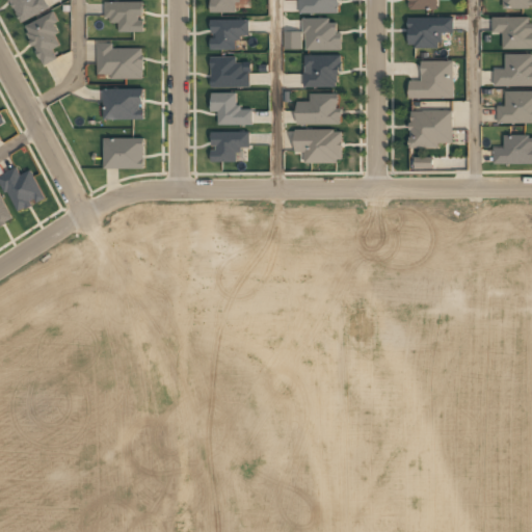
[(9,0),(18,21),(47,9),(43,0),(9,0)]
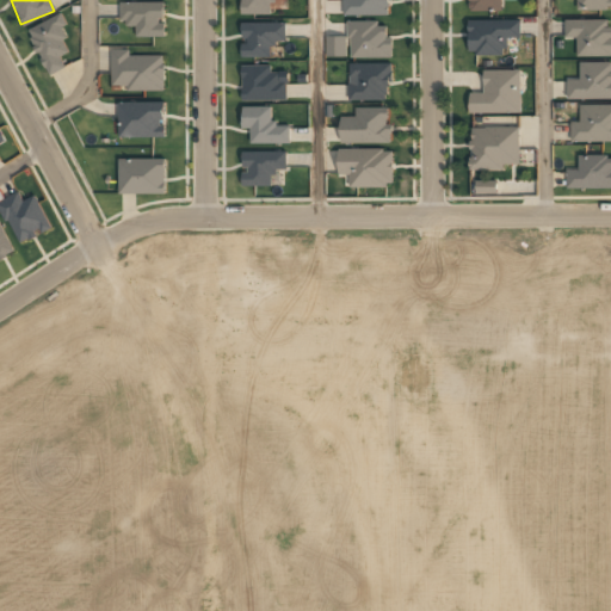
[(242,0),(242,12),(271,12),(271,0),(242,0)]
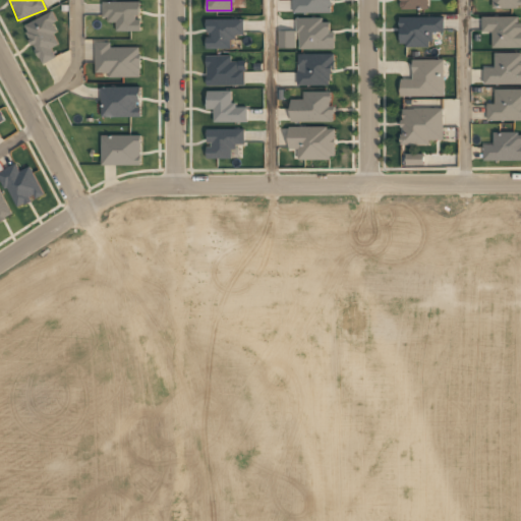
[(332,0),(293,0),(293,12),(332,12),(332,0)]
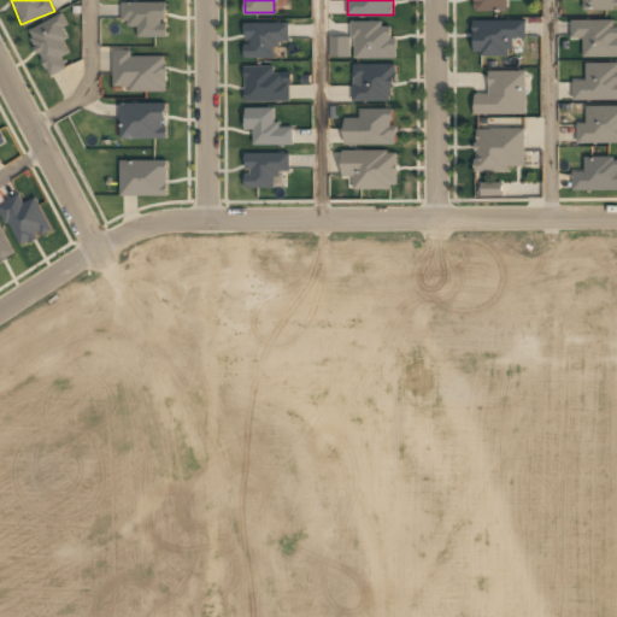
[(472,0),(472,11),(509,11),(509,0),(472,0)]
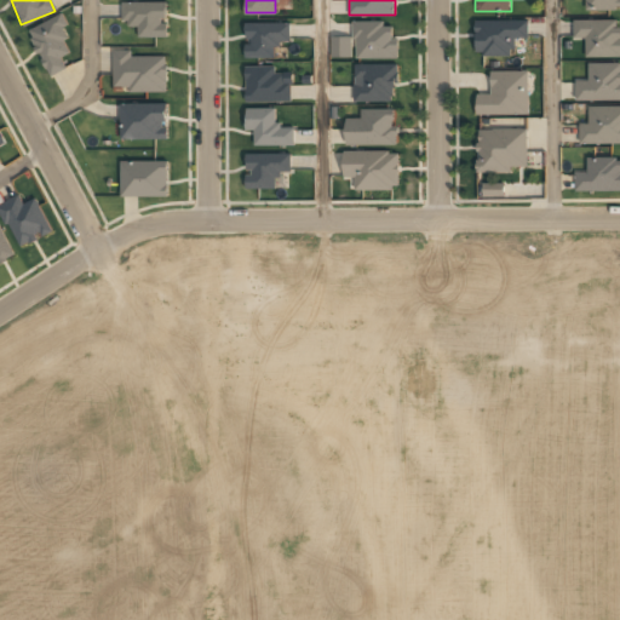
[(619,0),(585,0),(585,10),(619,10),(619,0)]
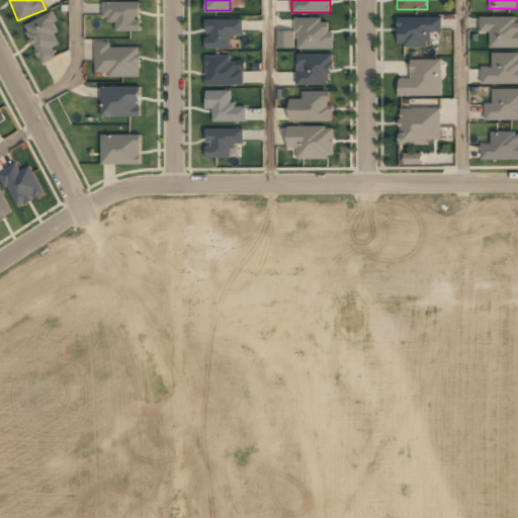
[(140,2),(102,1),(102,20),(115,21),(115,30),(140,31),(140,17),(140,2)]
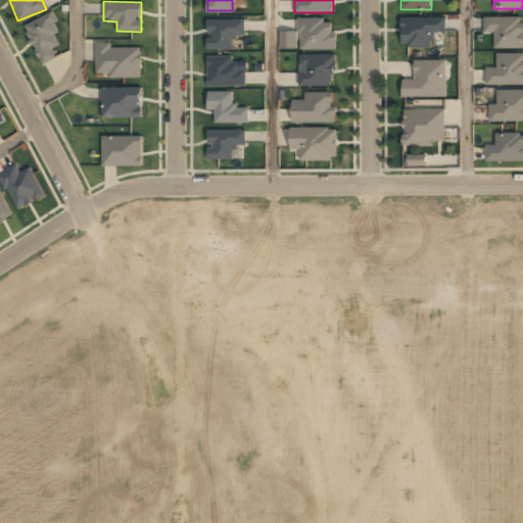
[(56,57),(51,48),(61,43),(49,14),(25,25),(41,64),(56,57)]
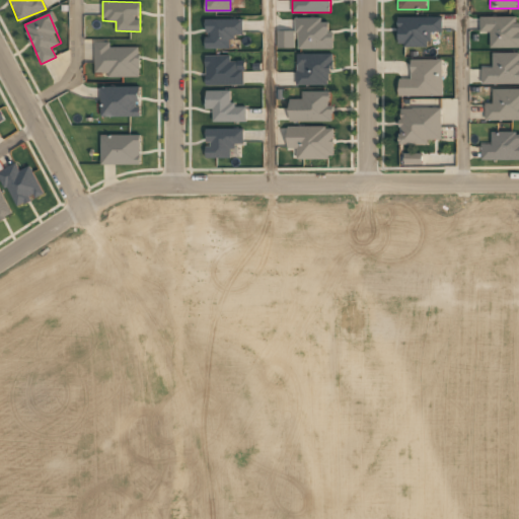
[(518,47),(518,16),(479,17),(479,33),(489,33),(489,47),(518,47)]
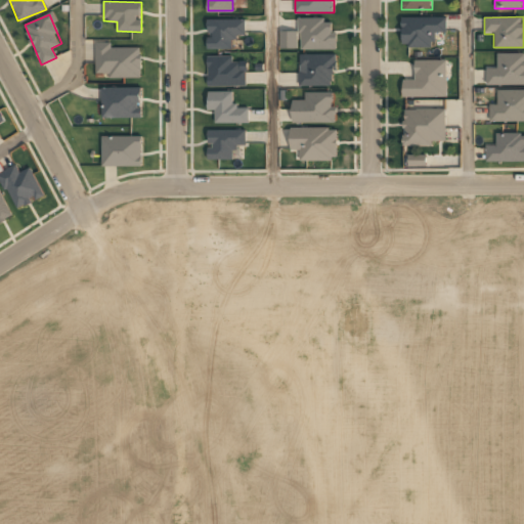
[(334,48),(334,17),(298,17),(298,34),(294,34),(294,48),(334,48)]
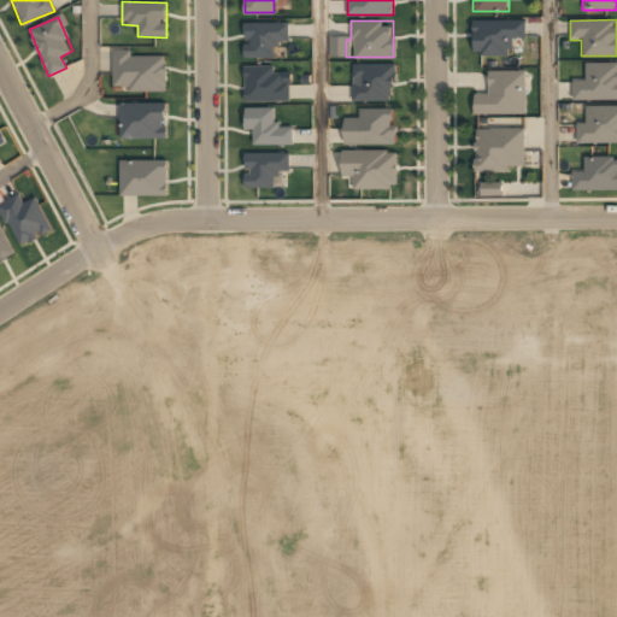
[(511,39),(524,39),(524,21),(471,21),(471,56),(511,56),(511,39)]
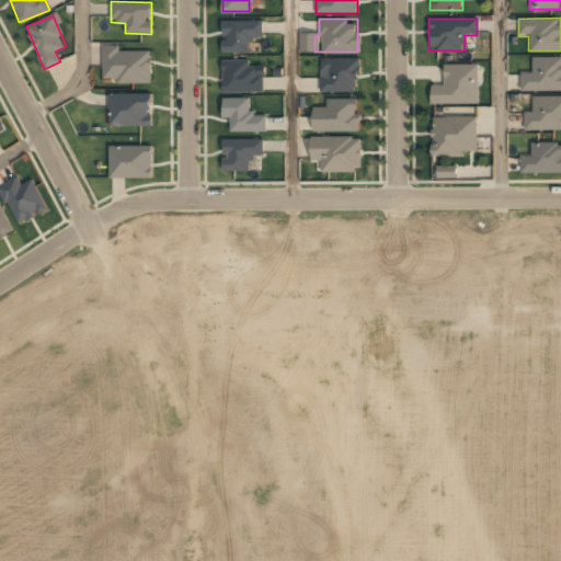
[(263,37),(262,20),(224,21),(224,41),(221,41),(221,53),(251,52),(251,37),(263,37)]
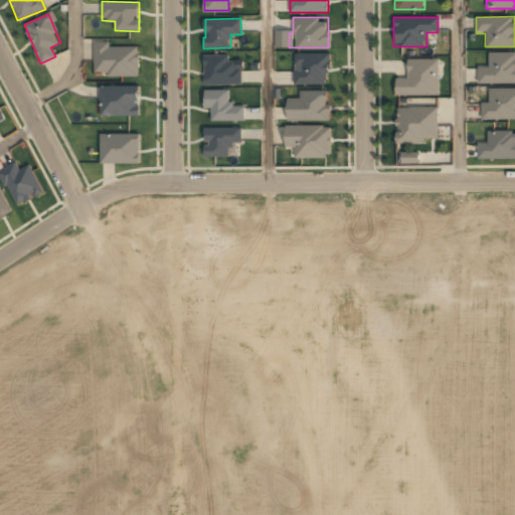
[(276,47),(292,47),(292,30),(275,31),(276,47)]
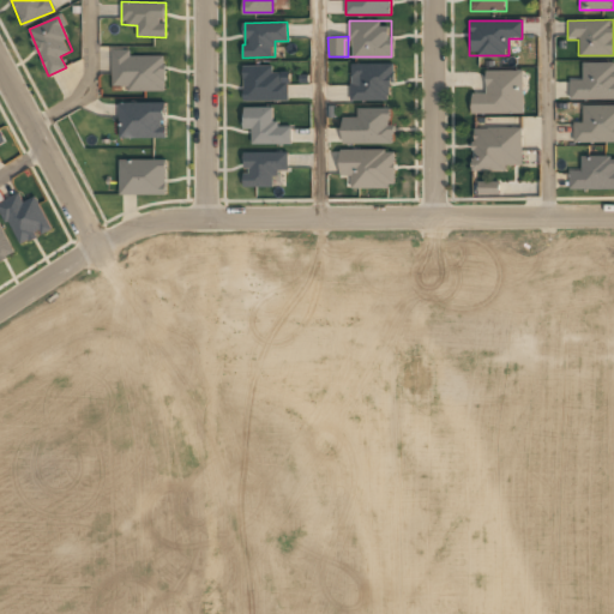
[(131,55),(131,49),(112,49),(113,85),(128,85),(128,91),(166,91),(166,55),(131,55)]
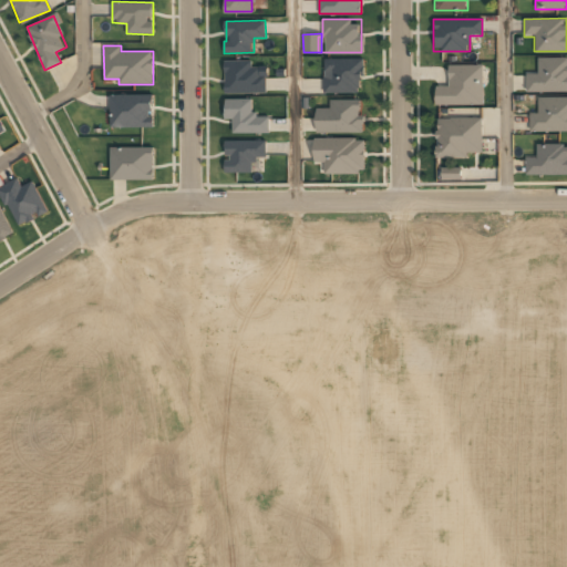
[(566,91),(566,57),(537,58),(537,73),(526,74),(526,92),(566,91)]
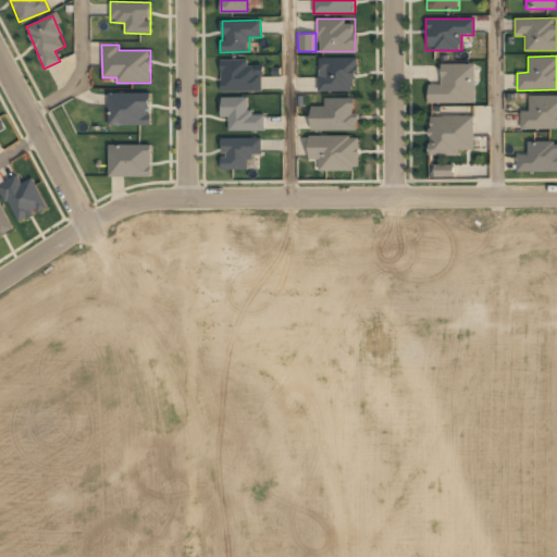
[(221,91),(260,91),(260,65),(248,65),(248,59),(221,59),(221,91)]
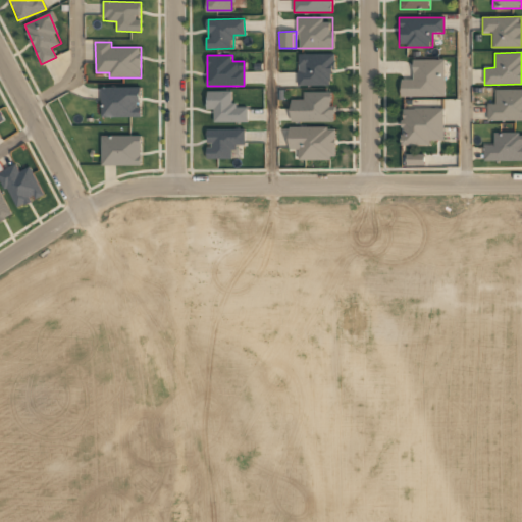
[(299,84),(332,84),(332,55),(299,55),(299,84)]
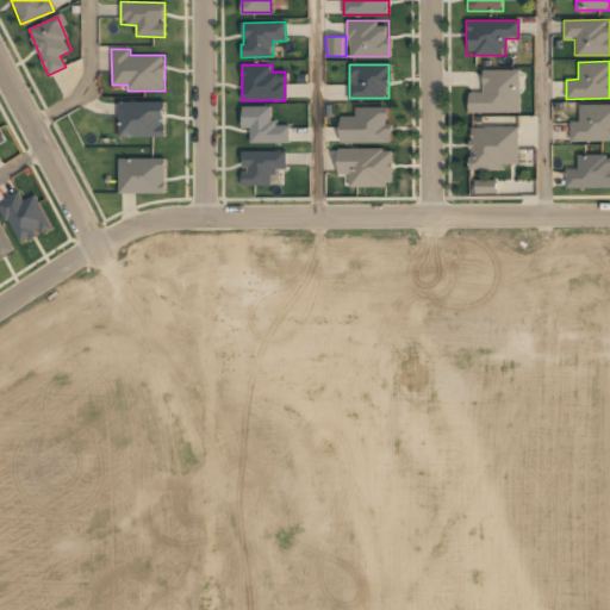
[(483,93),(467,93),(468,113),(520,112),(518,70),(483,70),(483,93)]
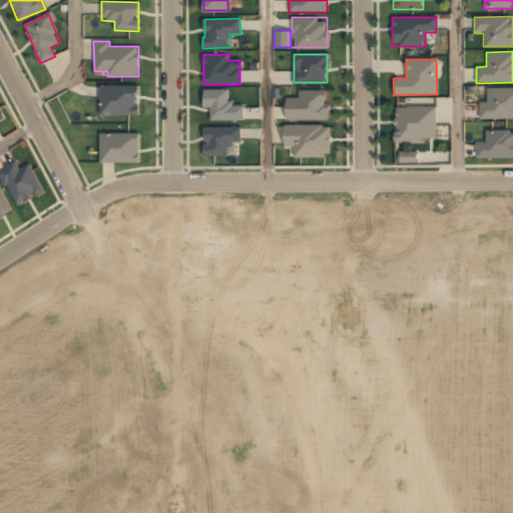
[(100,115),(139,115),(139,85),(100,86),(100,115)]
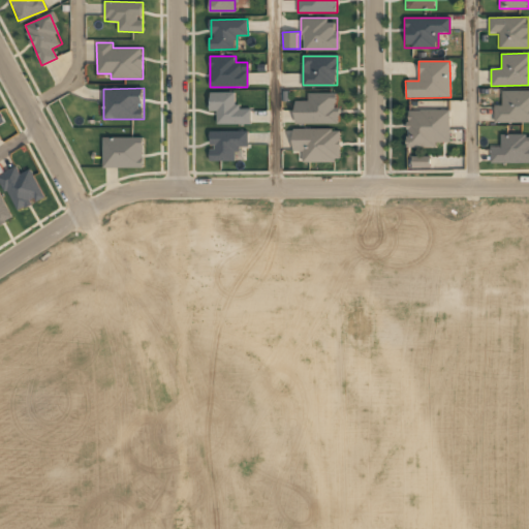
[(494,104),(494,122),(528,122),(528,90),(502,90),(502,104),(494,104)]
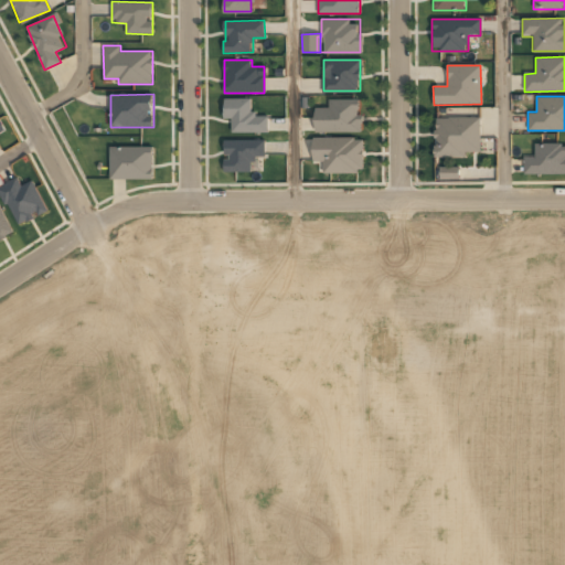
[(268,132),(268,116),(254,116),(253,98),(225,98),(225,119),(232,119),(232,134),(268,132)]
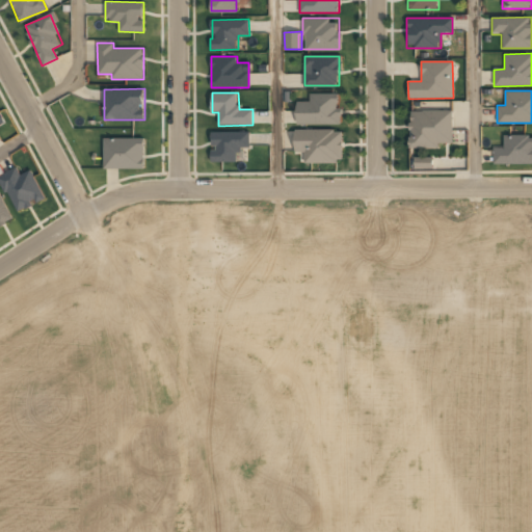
[(339,94),(310,94),(310,102),(297,102),(297,124),(339,124),(339,94)]
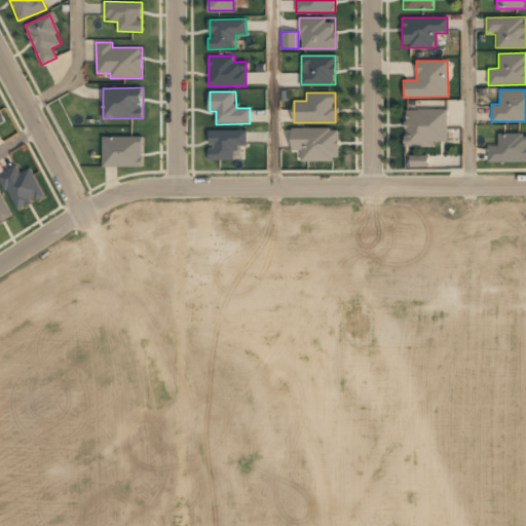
[(446,144),(446,110),(405,111),(405,144),(446,144)]
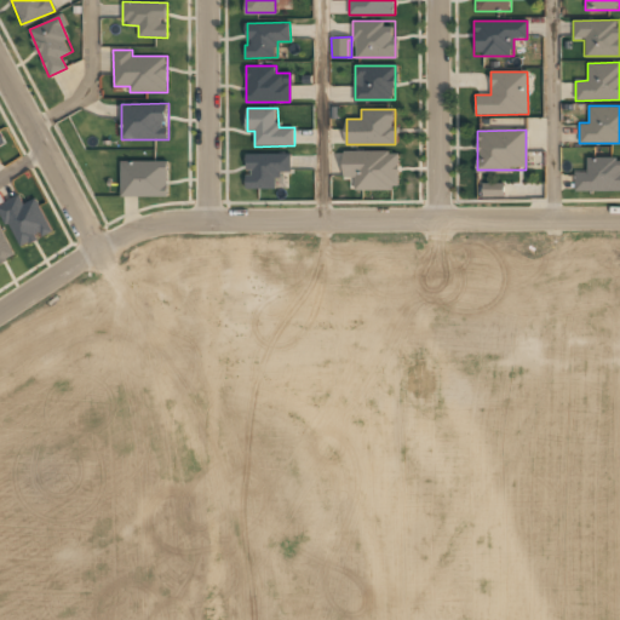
[(246,176),(246,189),(279,188),(279,172),(292,172),(291,153),(248,154),(248,176),(246,176)]
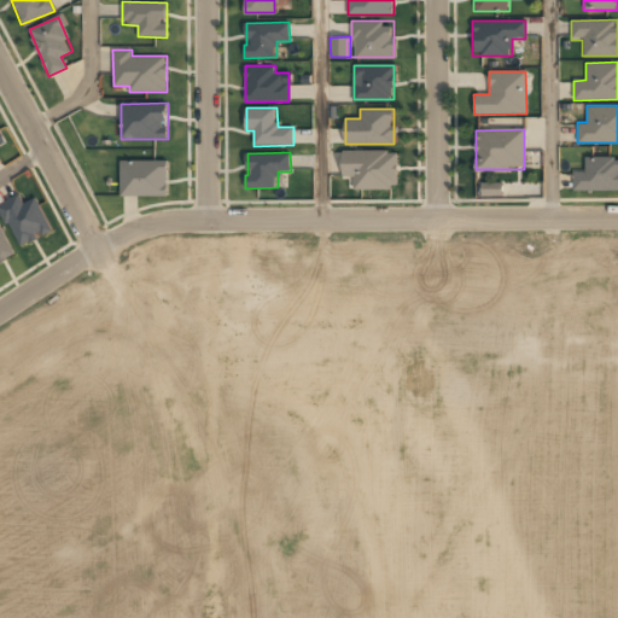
[(343,152),(343,175),(354,175),(354,188),(396,188),(396,152),(343,152)]
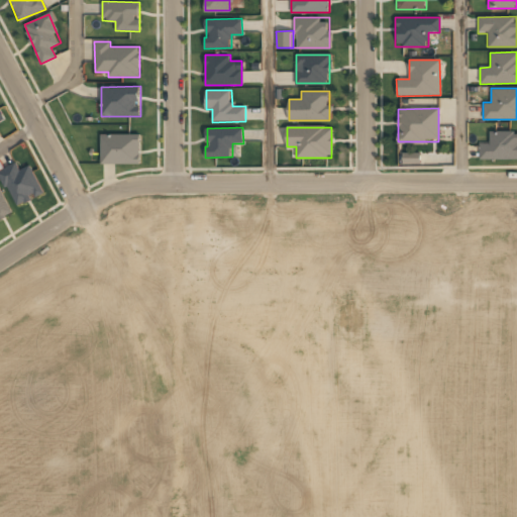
[(480,159),(516,159),(516,132),(490,132),(490,143),(480,143),(480,159)]
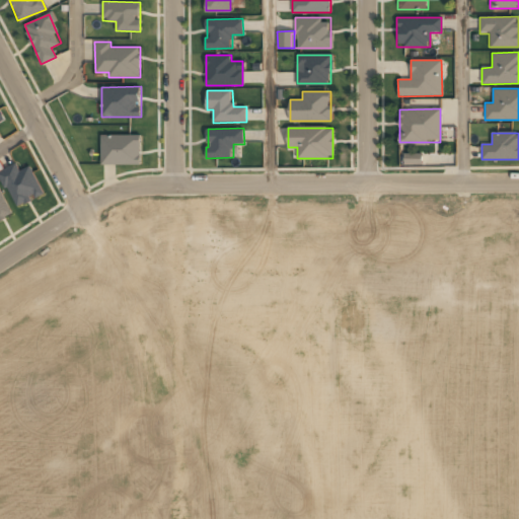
[(141,164),(141,134),(101,135),(101,165),(141,164)]
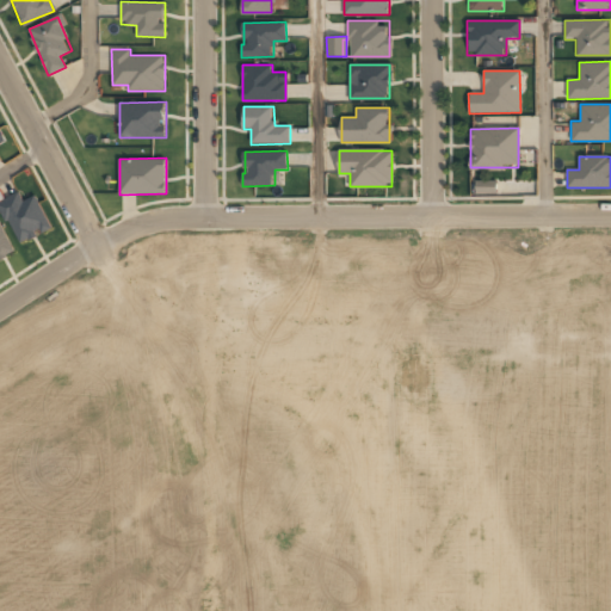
[(498,192),(497,180),(477,181),(477,193),(498,192)]
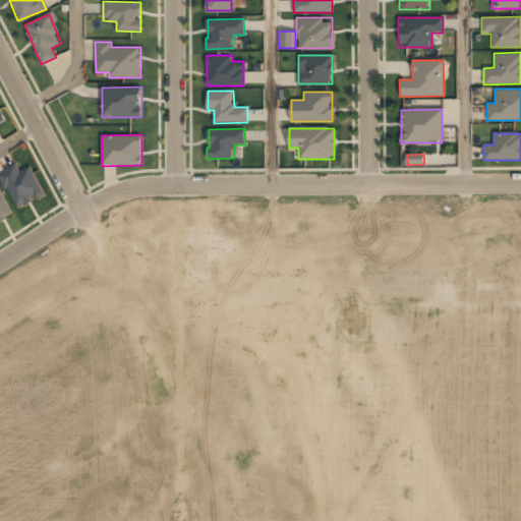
[(0,172),(0,176),(17,209),(45,193),(30,166),(20,171),(16,163),(0,172)]
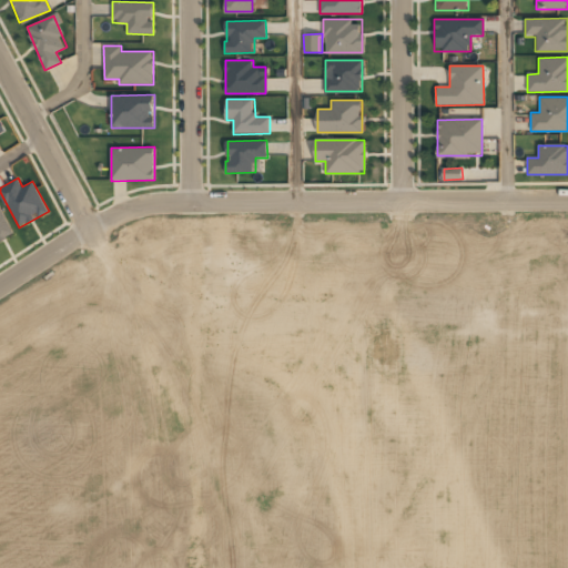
[(0,239),(13,233),(0,206),(0,239)]
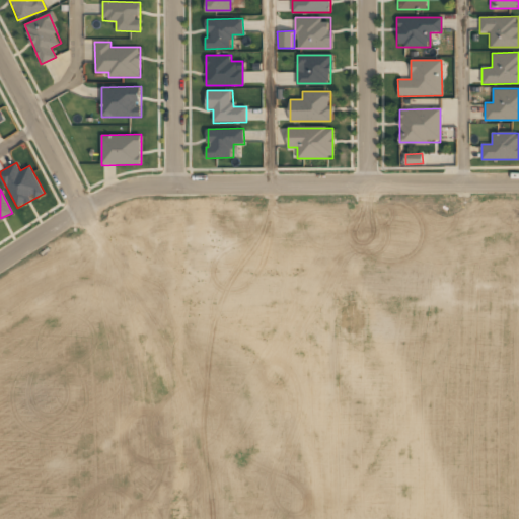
All buildings are outlined.
